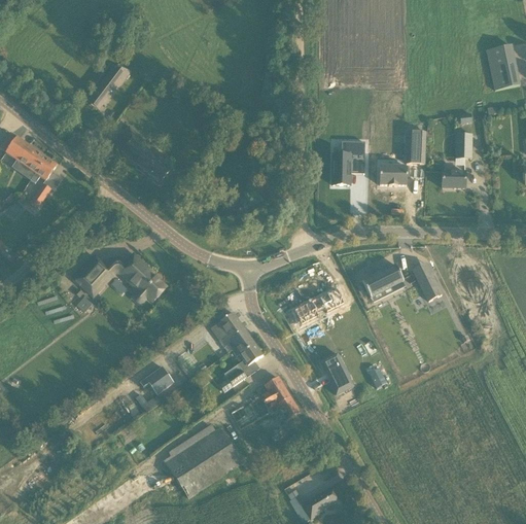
[(486,49),(495,90),(521,83),(512,43),(486,49)]
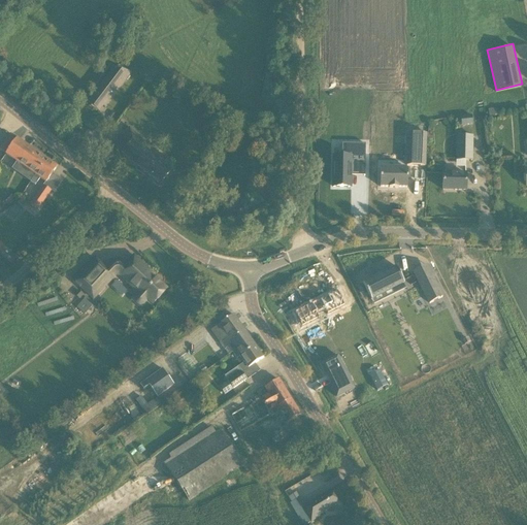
[(92,95),(88,100),(100,109),(104,104),(105,105),(127,77),(113,67),(92,95)]
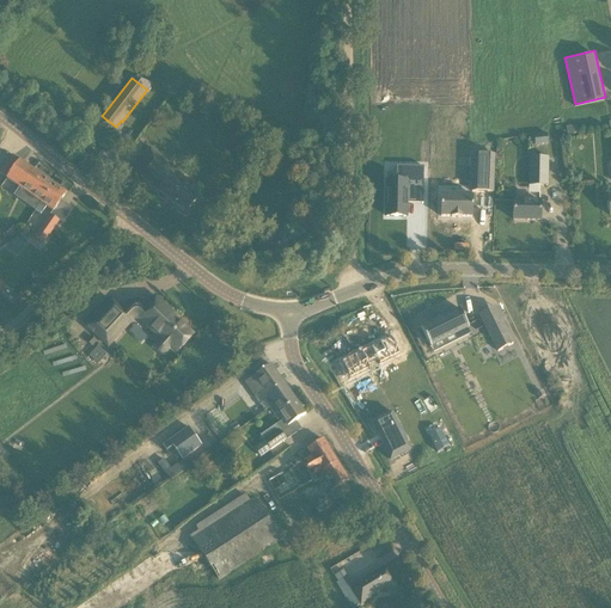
[(567,123),(568,131),(578,130),(576,122),(567,123)]
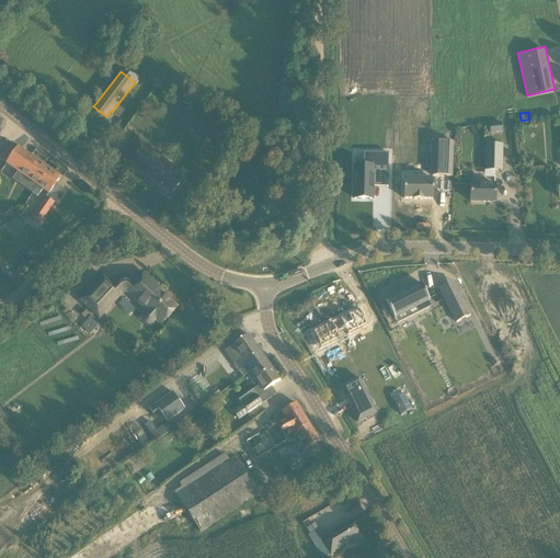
[(490,121),(491,132),(504,131),(502,120),(490,121)]
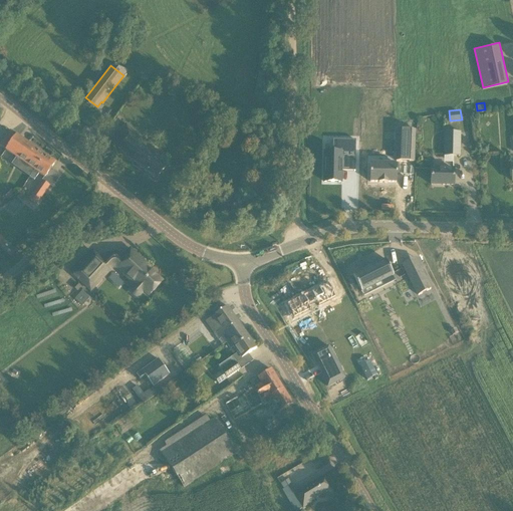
[(146,145),(149,140),(127,121),(111,141),(157,178),(168,164),(146,145)]
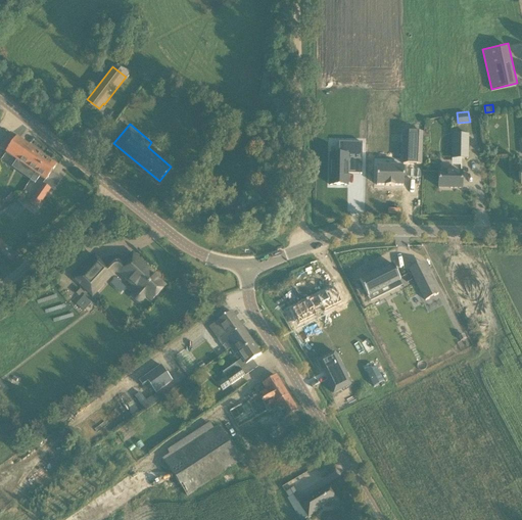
[(11,130),(0,146),(36,172),(32,177),(36,180),(40,175),(46,179),(57,162),(11,130)]
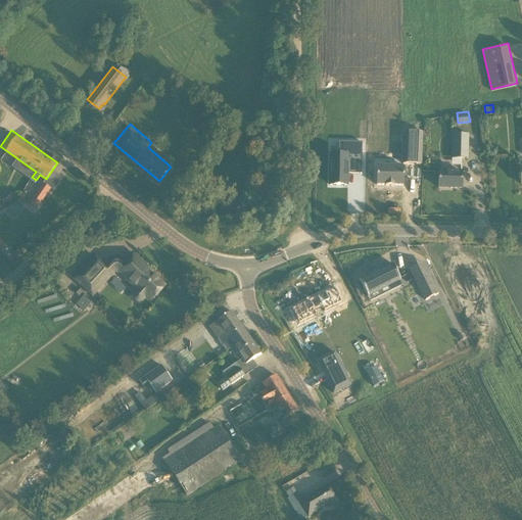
[(405,130),(404,162),(422,162),(423,130),(405,130)]
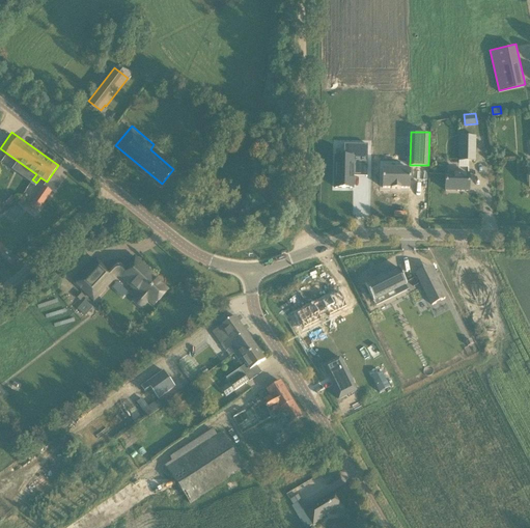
[(458,159),(476,159),(477,133),(458,133),(458,159)]
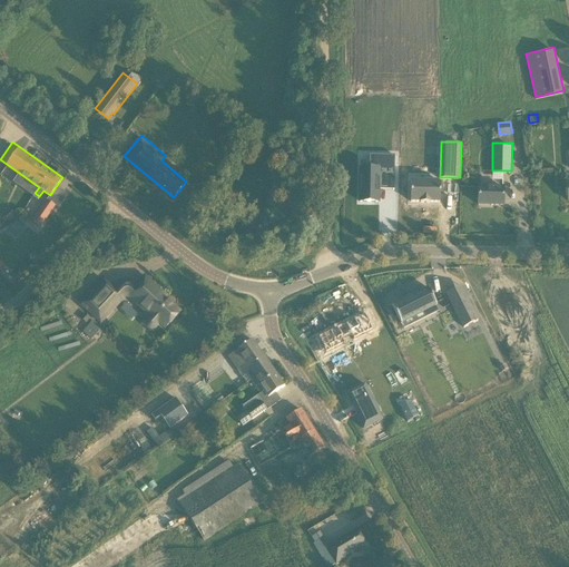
[(363,167),(362,199),(381,199),(381,174),(396,174),(396,153),(372,153),(372,167),(363,167)]
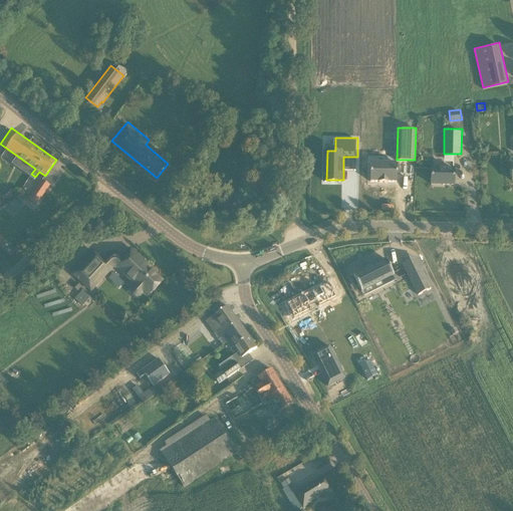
[(371,163),(371,181),(379,181),(379,182),(389,182),(389,181),(398,181),(398,163),(371,163)]
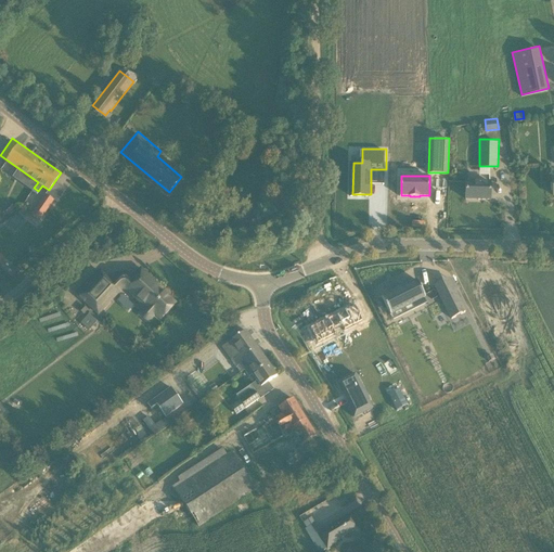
[(466,178),(466,195),(478,196),(478,197),(490,197),(490,187),(491,179),(466,178)]
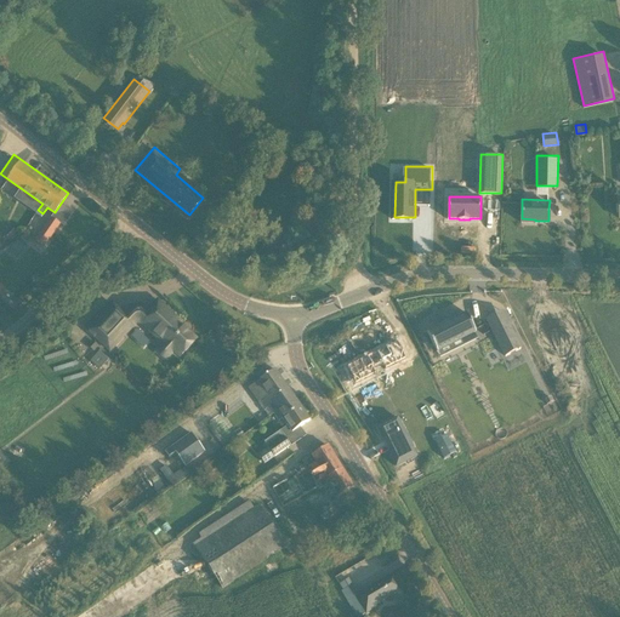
[(35,236),(45,244),(61,221),(51,215),(35,236)]
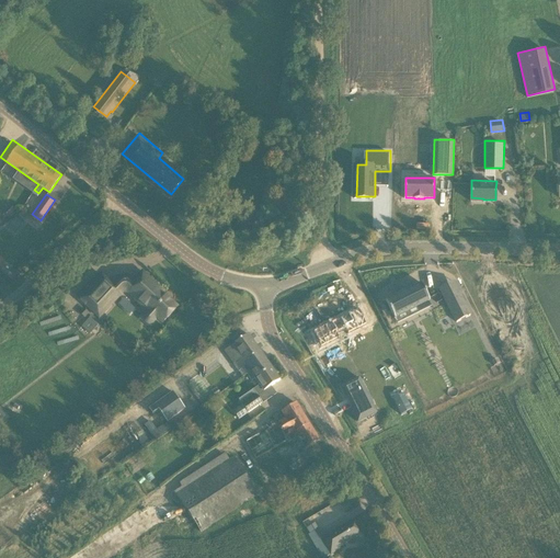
[(12,204),(6,212),(9,215),(15,208),(12,204)]
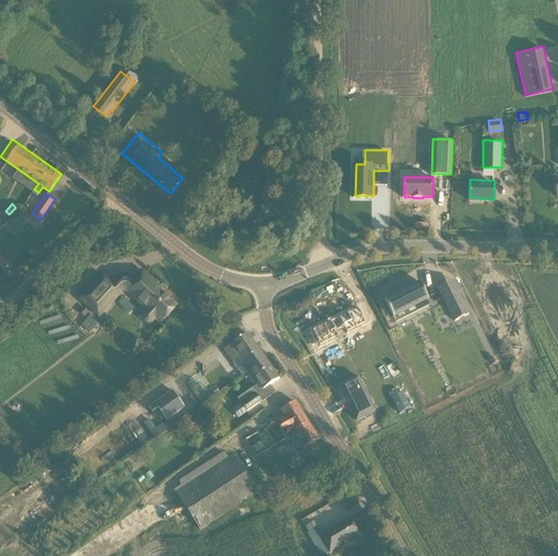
[(206,226),(211,231),(215,226),(210,222),(206,226)]
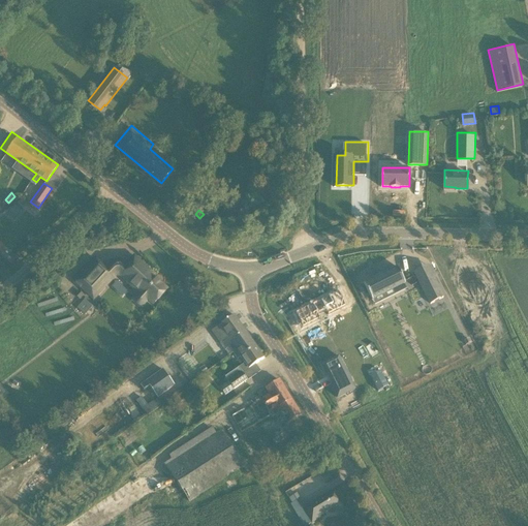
[(134,298),(135,299),(135,300),(135,301),(136,302),(137,303),(138,304),(140,304),(141,304),(142,304),(143,304),(144,304),(145,303),(146,302),(149,300),(153,304),(167,287),(153,274),(154,273),(134,254),(126,264),(123,260),(122,259),(121,258),(119,258),(118,258),(117,258),(116,258),(115,259),(114,259),(113,260),(110,265),(111,266),(109,268),(95,256),(74,279),(94,299),(118,274),(137,291),(135,295),(135,296),(134,297),(134,298)]
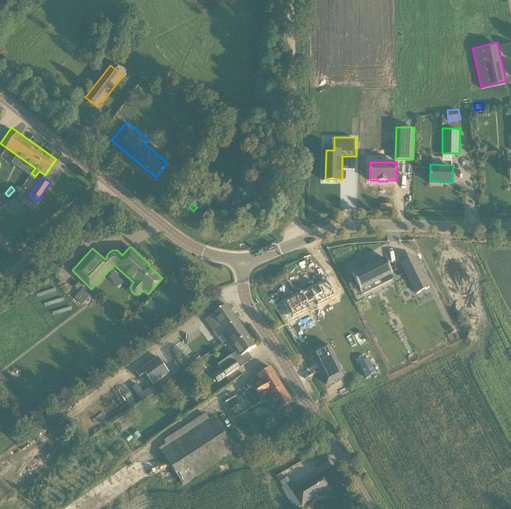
[(353,272),(352,272),(360,288),(361,288),(359,285),(360,285),(370,279),(372,282),(382,277),(391,273),(392,273),(392,272),(384,256),(384,257),(353,272)]
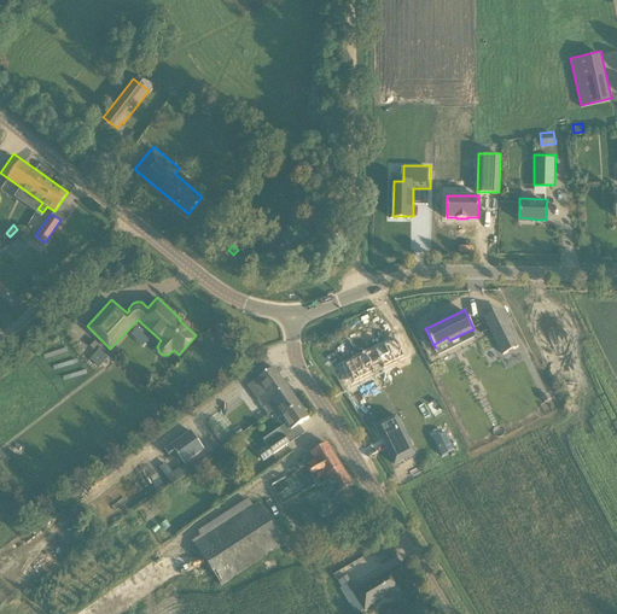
[(502,328),(490,334),(504,362),(517,356),(502,328)]
